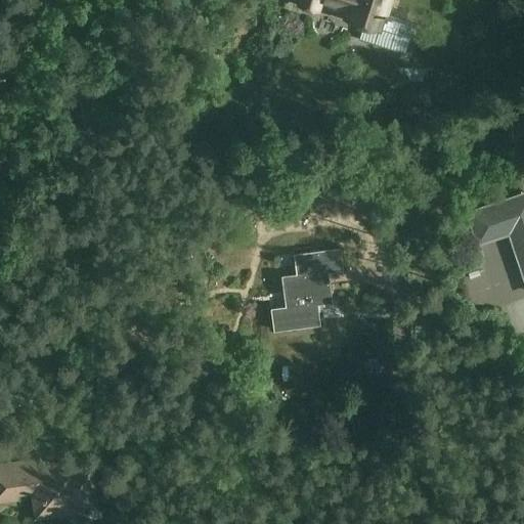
[(321,2),(348,9),(345,17),(380,28),(387,0),(300,0),(299,3),(319,9),(321,2)]
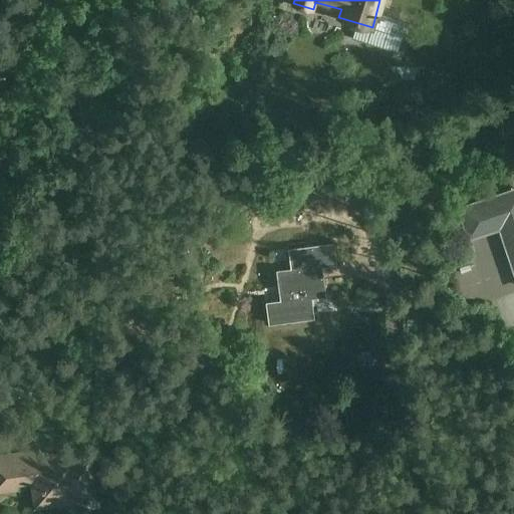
[(503,225),(513,259),(513,202),(511,193),(462,209),(470,236),(503,225)]
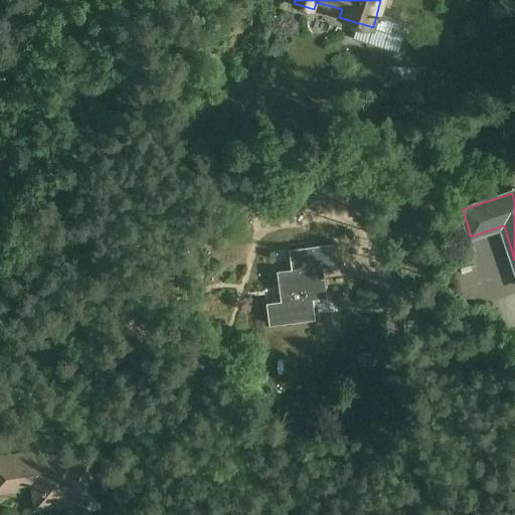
[(270,326),(316,320),(314,300),(328,298),(324,268),(338,266),(335,243),(289,248),(291,269),(277,271),(281,301),(267,303),(270,326)]
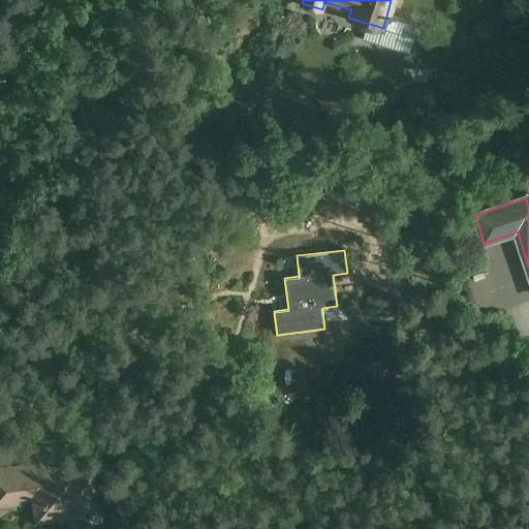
[(45,466),(0,470),(0,505),(19,504),(18,500),(34,498),(37,521),(82,516),(74,470),(45,473),(45,466)]
